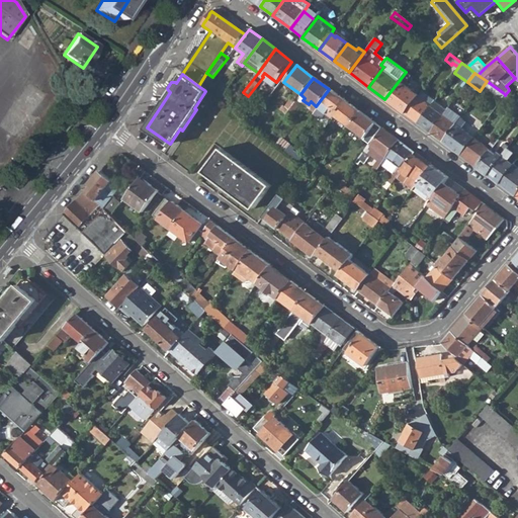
[(418,96),(399,81),(384,99),(405,114),(418,96)]
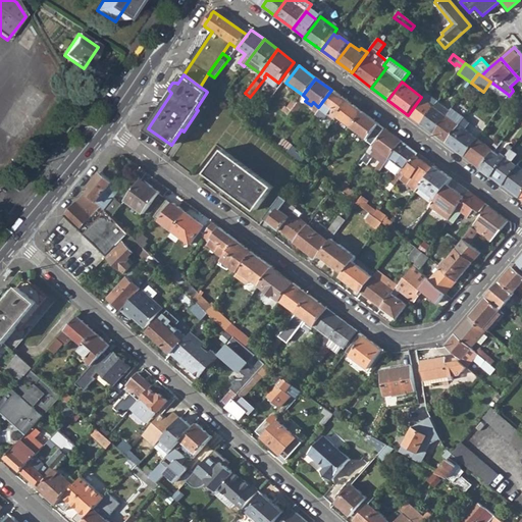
[(320,109),(334,119),(336,116),(348,102),(333,92),(320,109)]
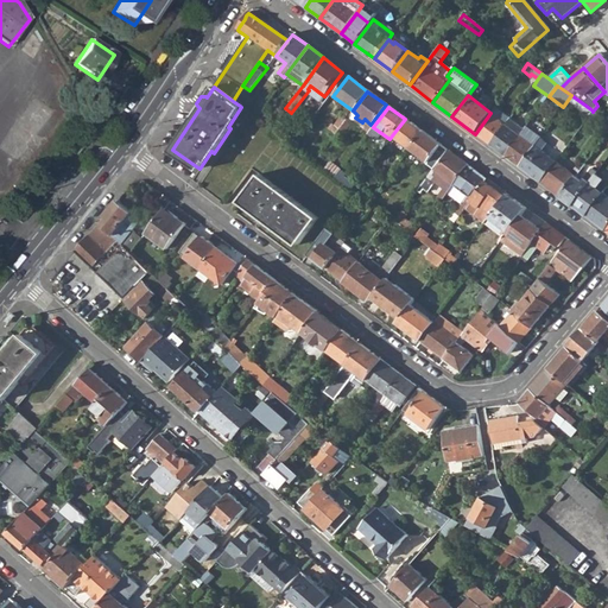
[(367,131),(369,132),(373,127),(371,125),(365,119),(362,122),(355,118),(358,115),(353,111),(349,115),(346,120),(350,124),(354,120),(367,131)]
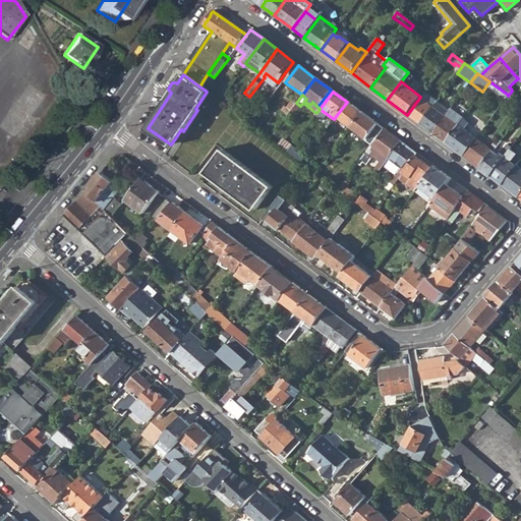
[(504,103),(520,115),(520,114),(520,105),(509,96),(504,103)]
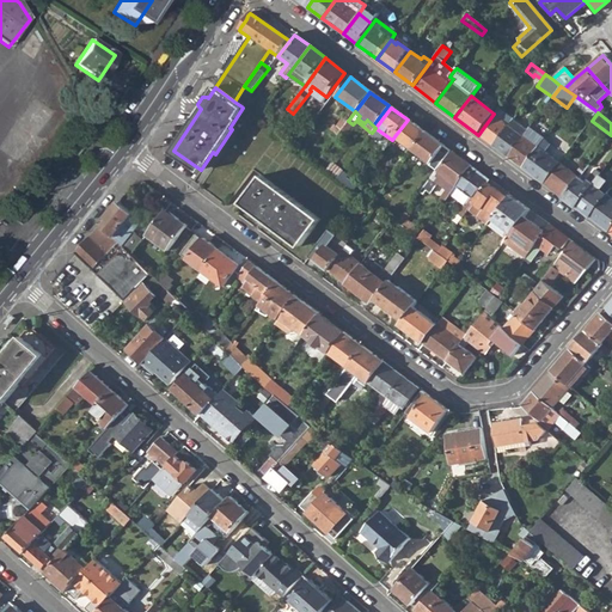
[(508,124),(494,114),(478,135),(493,146),(508,124)]
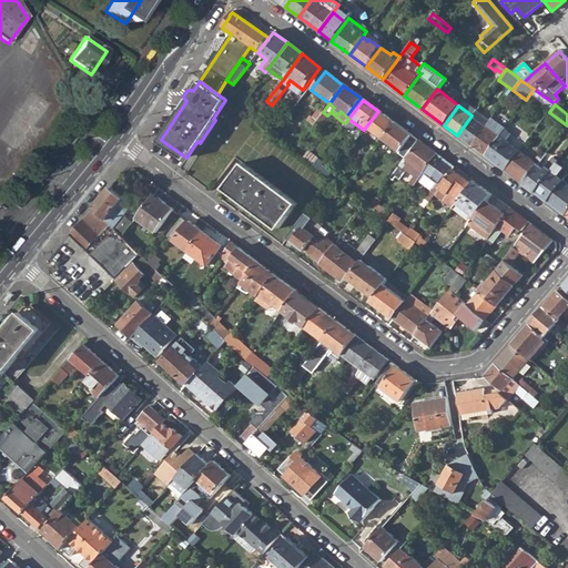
[(307,121),(313,125),(316,121),(323,112),(318,110),(313,118),(311,115),(307,121)]
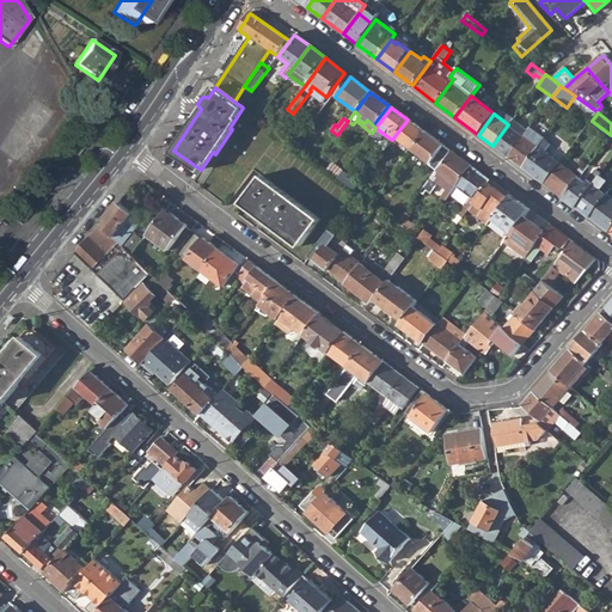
[(395,136),(412,150),(426,133),(408,120),(395,136)]
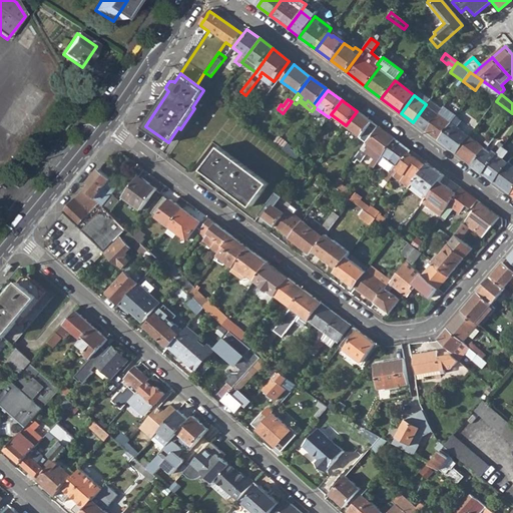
[(441,109),(429,100),(426,104),(413,122),(425,130),(441,109)]
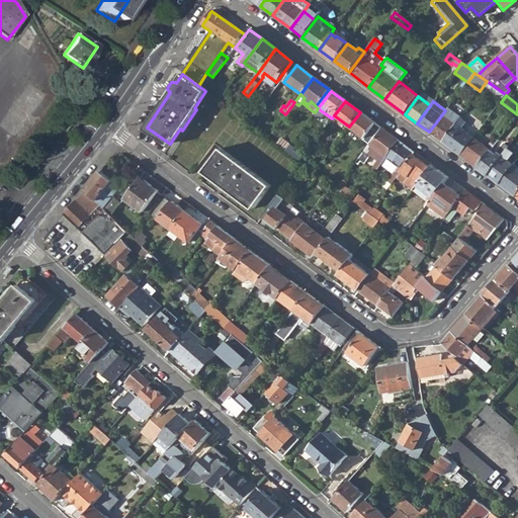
[(298,105),(294,102),(288,110),(292,113),(298,105)]
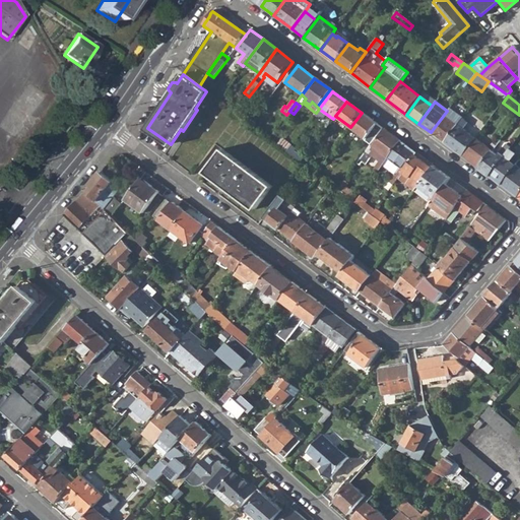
[(461,117),(450,108),(447,111),(431,132),(443,141),(456,124),(461,117)]
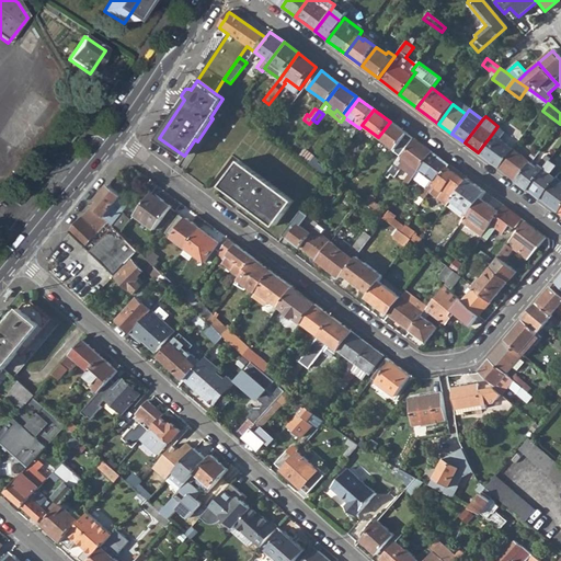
[(407,134),(390,122),(378,137),(395,149),(392,152),(399,157),(412,139),(407,134)]
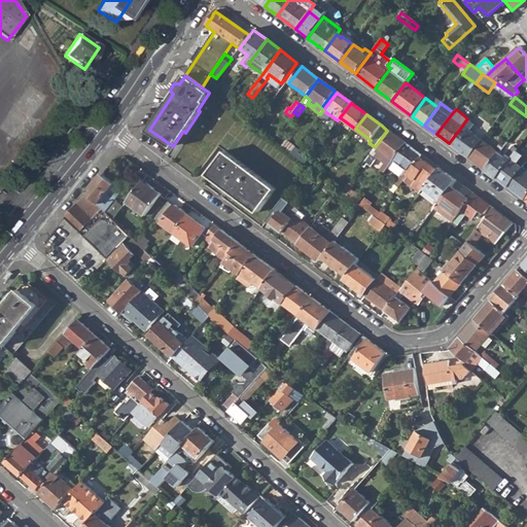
[(481,140),(462,126),(449,143),(467,157),(481,140)]
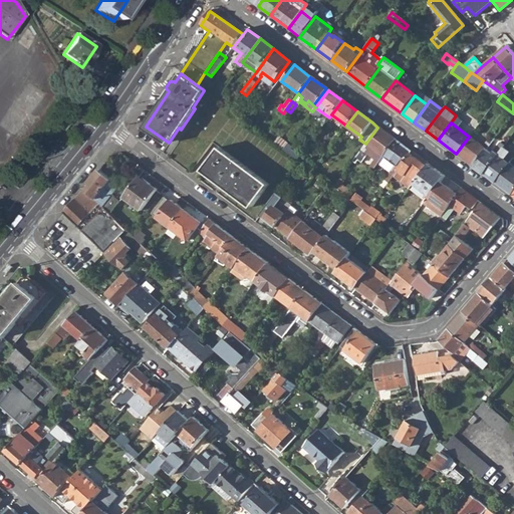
[(367,145),(365,144),(351,162),(354,164),(357,160),(360,162),(366,154),(374,160),(369,167),(373,170),(382,157),(396,140),(379,129),(367,145)]
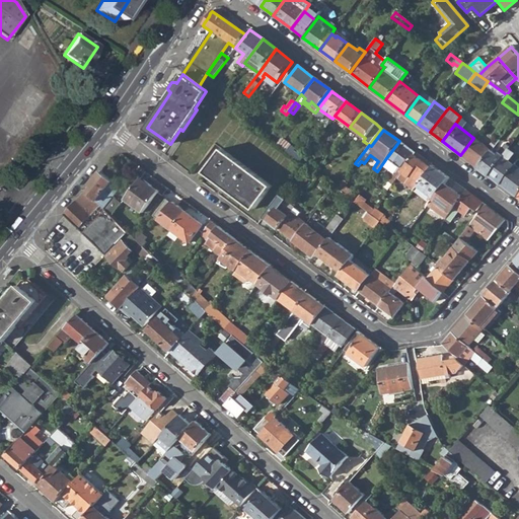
[(491,151),(473,138),(460,155),(477,168),(491,151)]
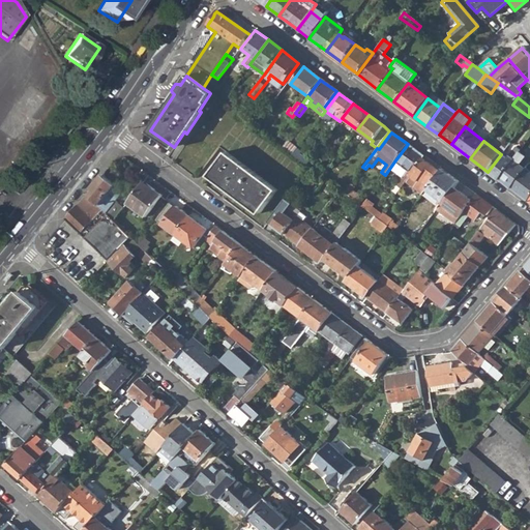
[(287,142),(282,148),(291,155),(296,149),(287,142)]
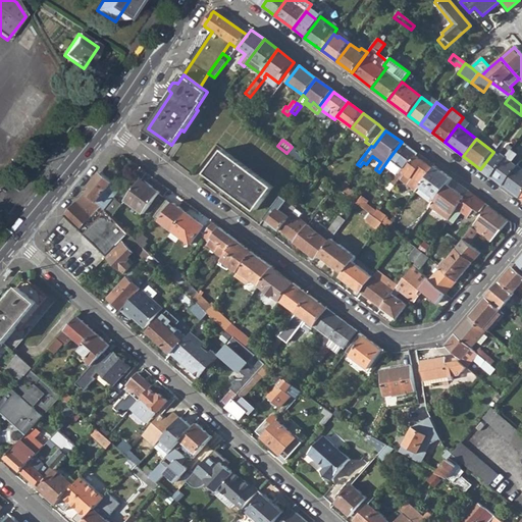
[(389,183),(394,186),(399,179),(418,154),(402,142),(388,159),(401,168),(389,183)]
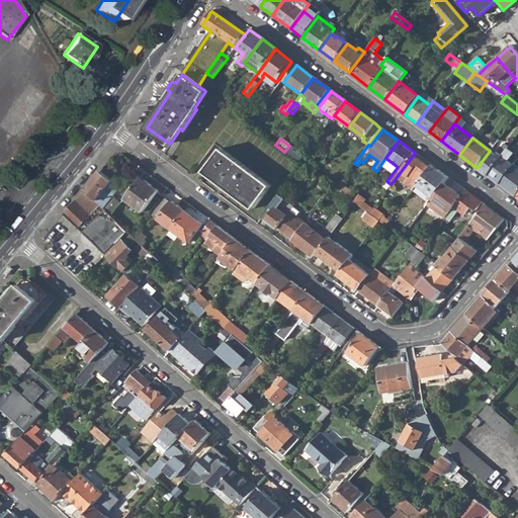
[(495,155),(490,151),(477,168),(487,175),(507,149),(508,148),(503,144),(495,155)]
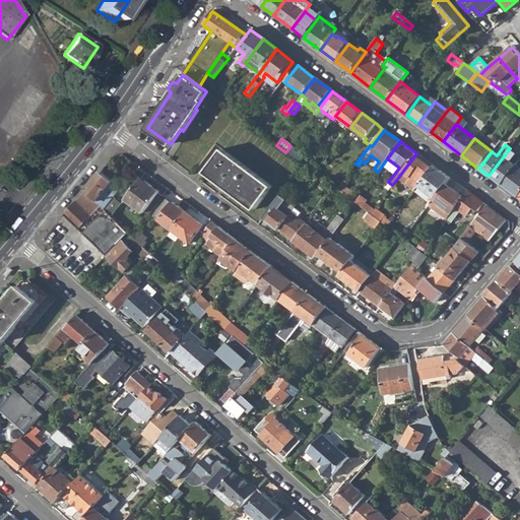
[(297,150),(290,145),(290,146),(285,152),(300,163),(304,157),(297,152),(297,150)]
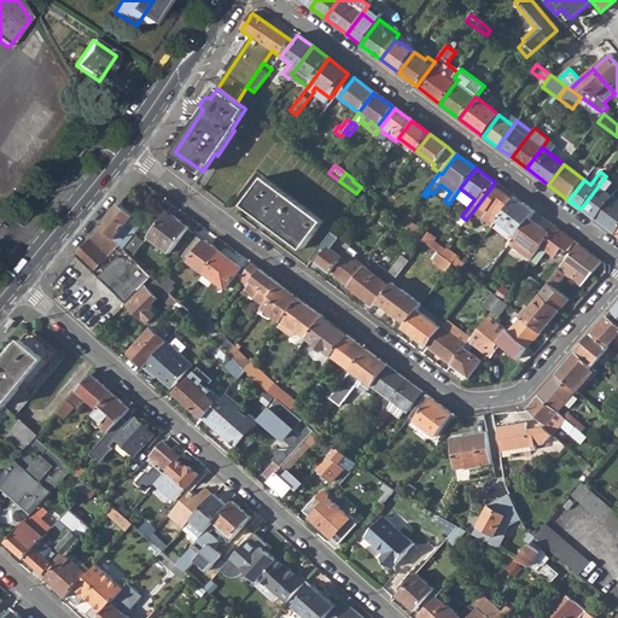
[(264,178),(243,205),(302,250),(322,222),(264,178)]
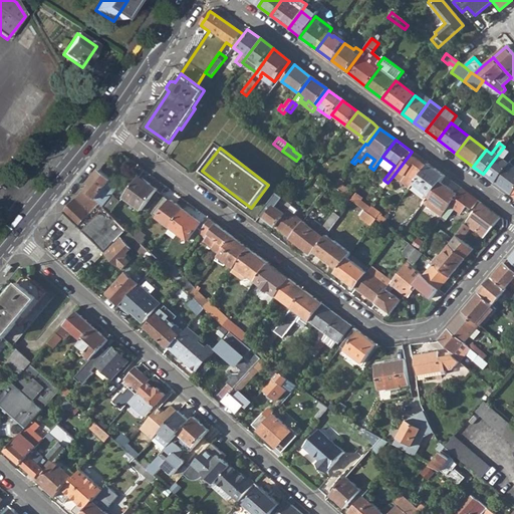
[(509,152),(503,148),(483,174),(494,183),(509,164),(504,160),(509,152)]
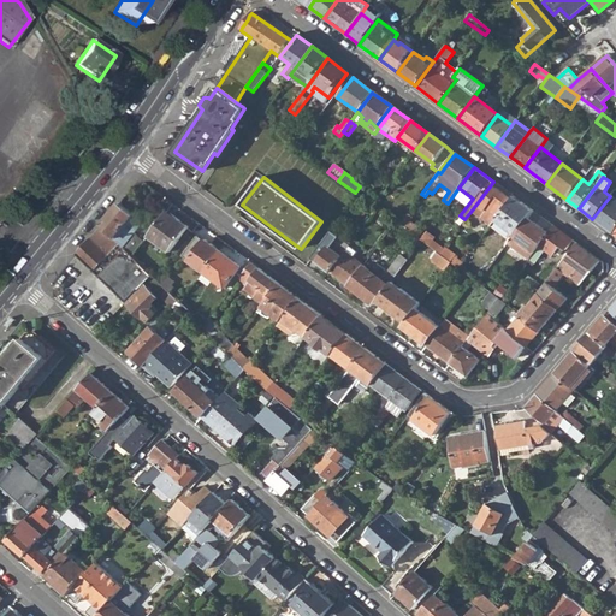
[(471,212),(491,226),(495,220),(513,196),(493,182),(471,212)]
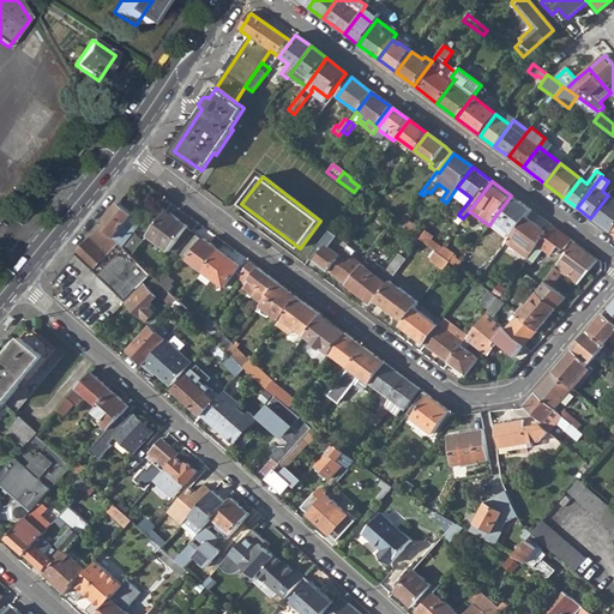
[(613,197),(613,196),(609,192),(608,196),(590,218),(609,232),(613,226),(613,199),(613,197)]
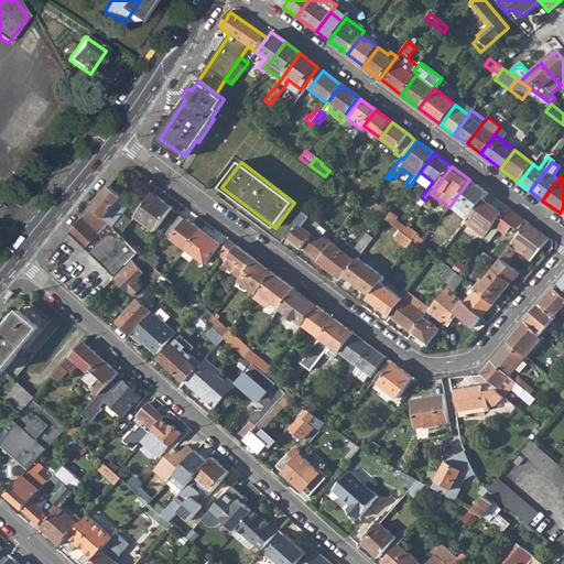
[(468,214),(470,215),(481,201),(487,193),(469,180),(453,202),(468,214)]
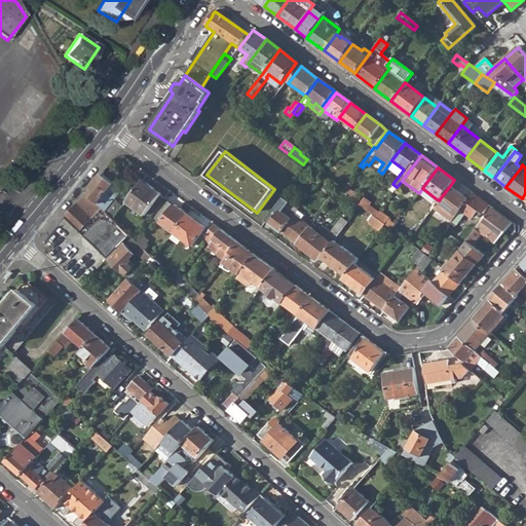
[(121,190),(102,175),(86,193),(102,209),(107,213),(113,219),(122,207),(114,200),(121,190)]
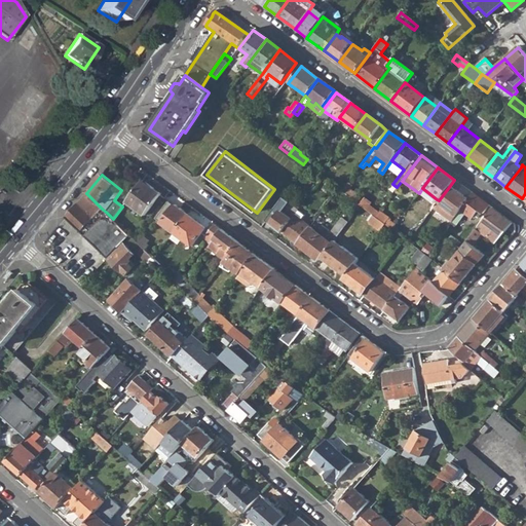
[(159,194),(142,181),(126,202),(144,216),(159,194)]
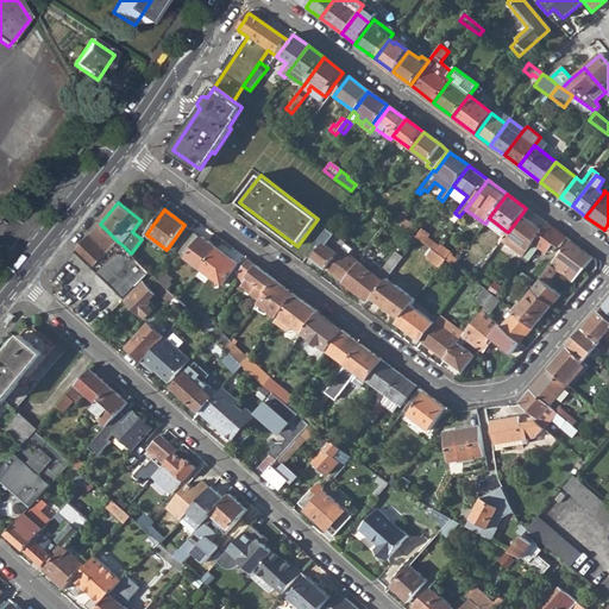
[(407,215),(402,211),(394,223),(413,236),(418,230),(405,219),(407,215)]
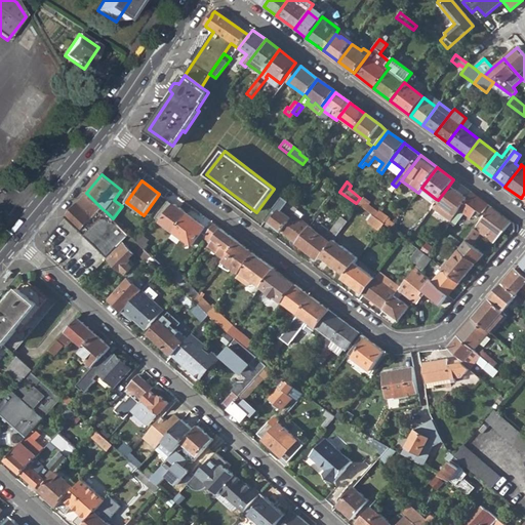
[(438,200),(437,202),(433,208),(451,221),(455,215),(468,200),(448,187),(438,200)]
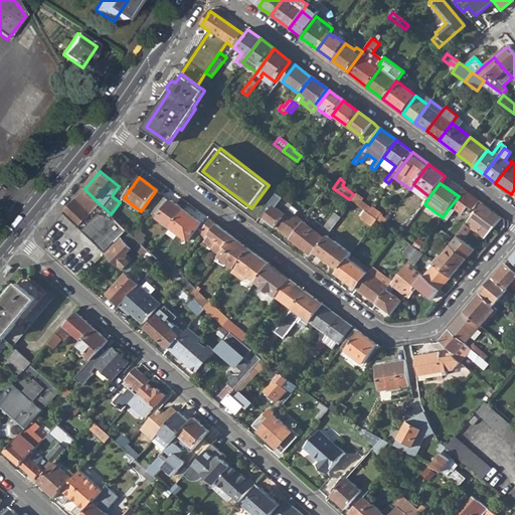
[(409,190),(423,200),(427,195),(413,184),(410,189),(409,190)]
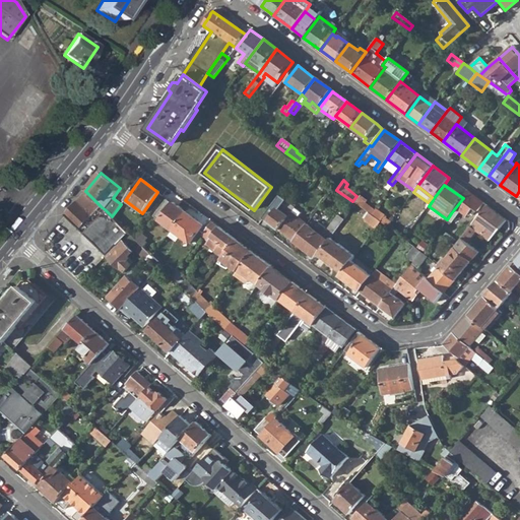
[(85,191),(84,192),(64,215),(78,230),(91,217),(101,206),(85,191)]
